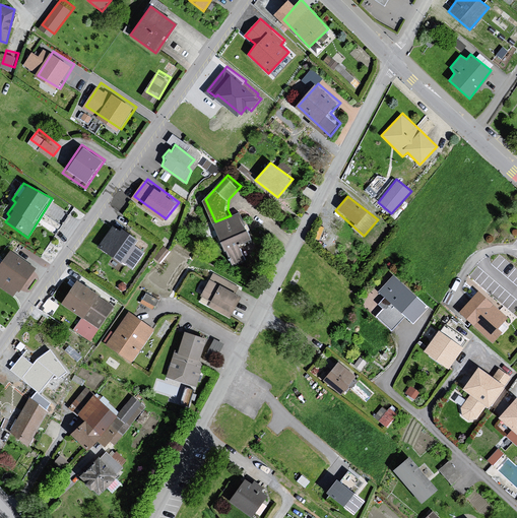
[(231,215),(215,221),(234,266),(251,260),(243,245),(255,239),(243,211),(231,215)]
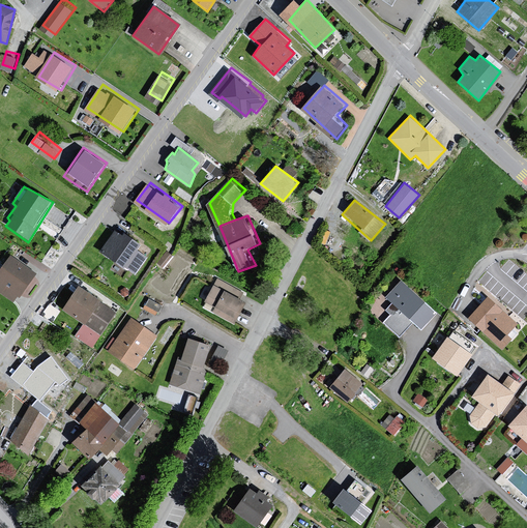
[(114,230),(101,246),(114,262),(136,274),(146,257),(136,251),(138,243),(123,234),(122,237),(114,230)]
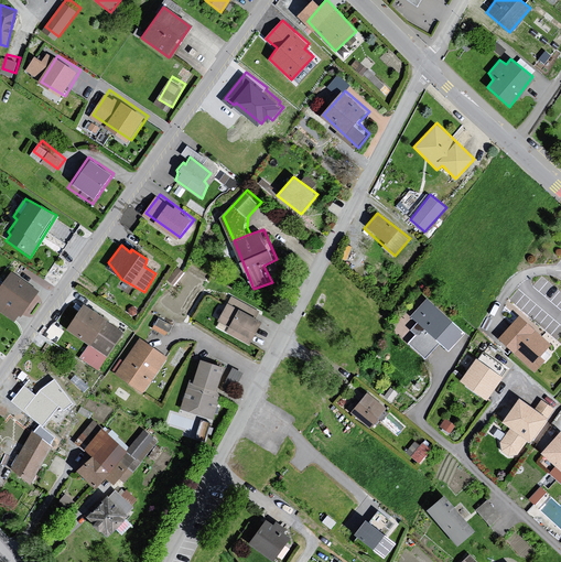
[(187,271),(181,266),(171,277),(177,283),(187,271)]
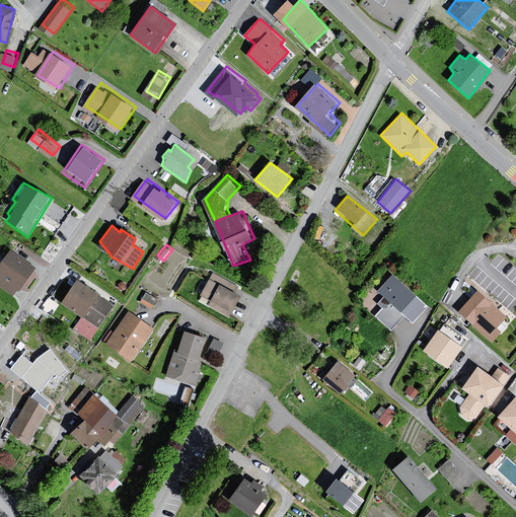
[(9,250),(0,264),(0,286),(12,295),(34,268),(9,250)]
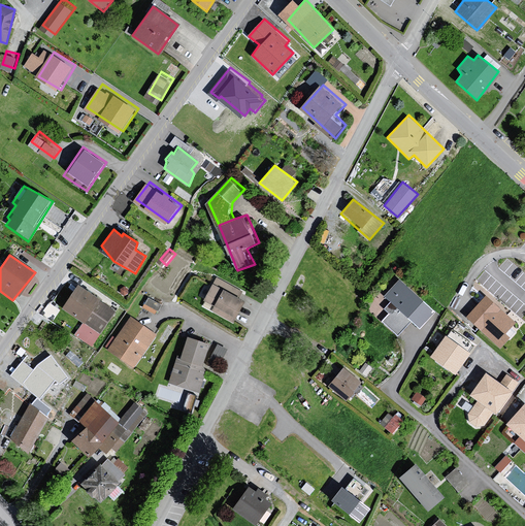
[(218,275),(203,300),(214,305),(211,311),(233,323),(244,302),(238,299),(243,291),(218,275)]
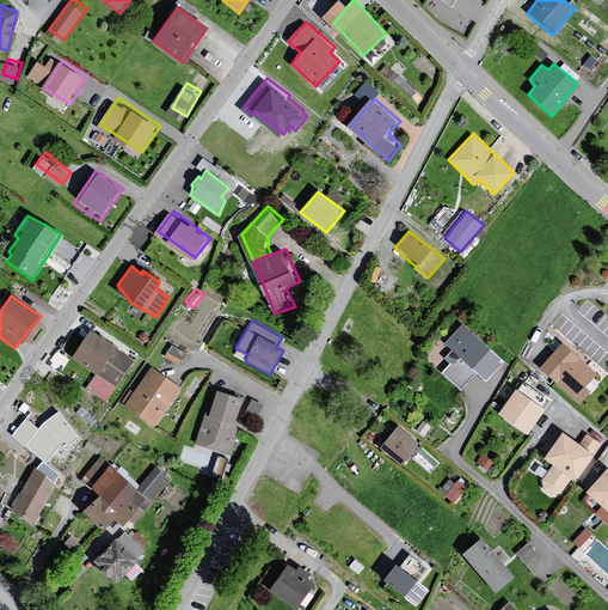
[(462,323),(446,342),(456,357),(442,370),(460,389),(476,373),(484,380),(502,363),(462,323)]
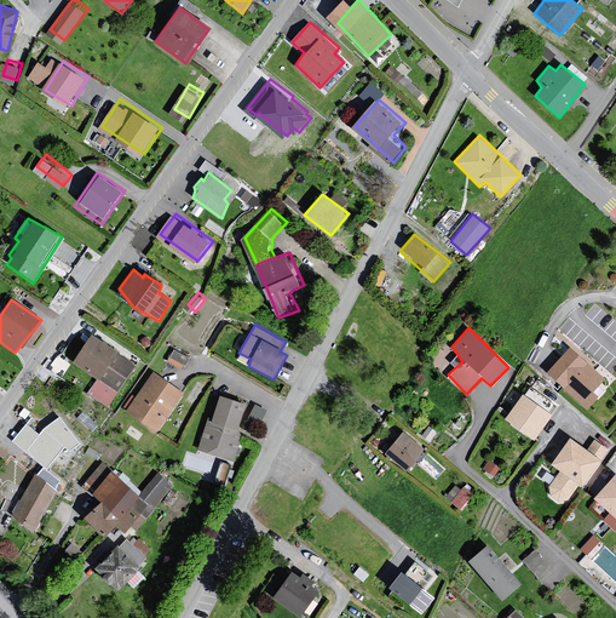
[(137,366),(90,335),(59,376),(109,407),(137,366)]
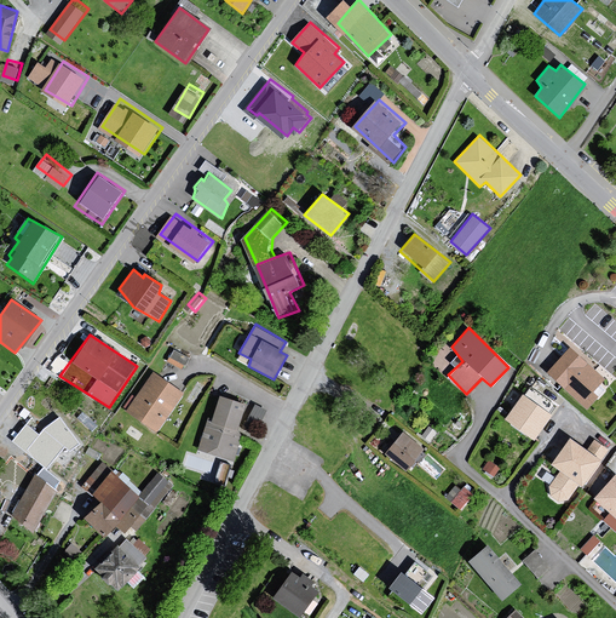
[(178,345),(172,356),(186,365),(193,353),(178,345)]
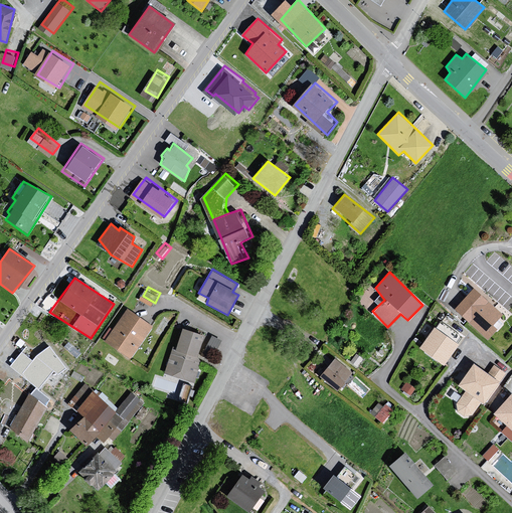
[(473,288),(456,309),(489,340),(498,331),(492,325),(502,315),(473,288)]
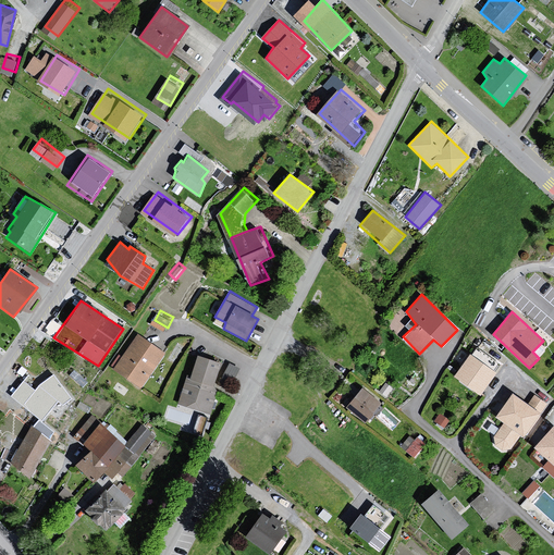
[(168,354),(138,333),(113,370),(140,390),(168,354)]
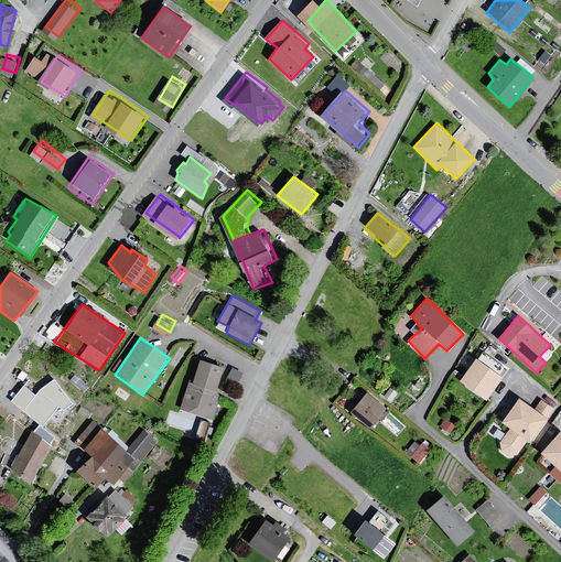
[(475,357),(459,380),(486,400),(507,366),(482,350),(477,358),(475,357)]
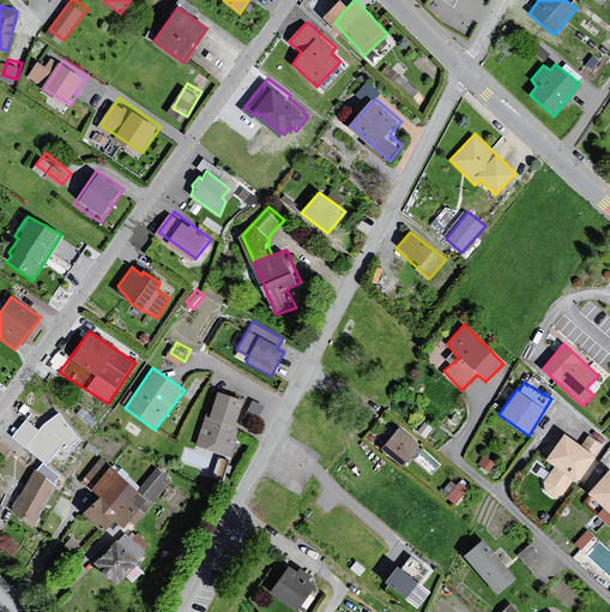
[(245,401),(216,391),(209,413),(206,412),(197,445),(231,456),(240,433),(235,426),(245,401)]
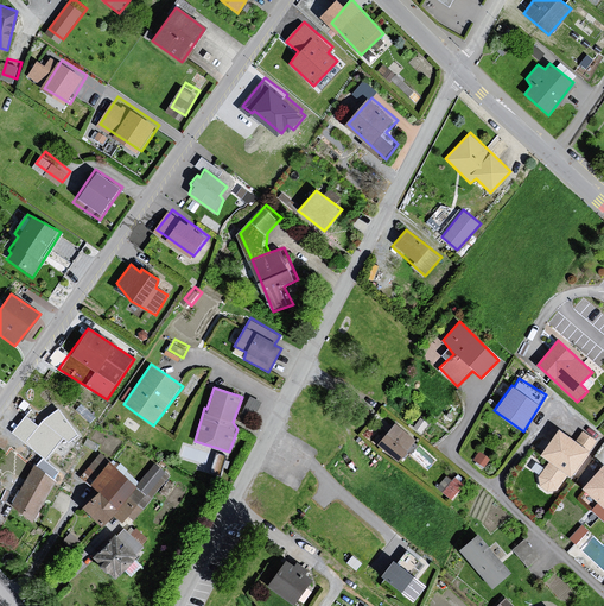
[(254,392),(248,406),(260,411),(265,397),(254,392)]
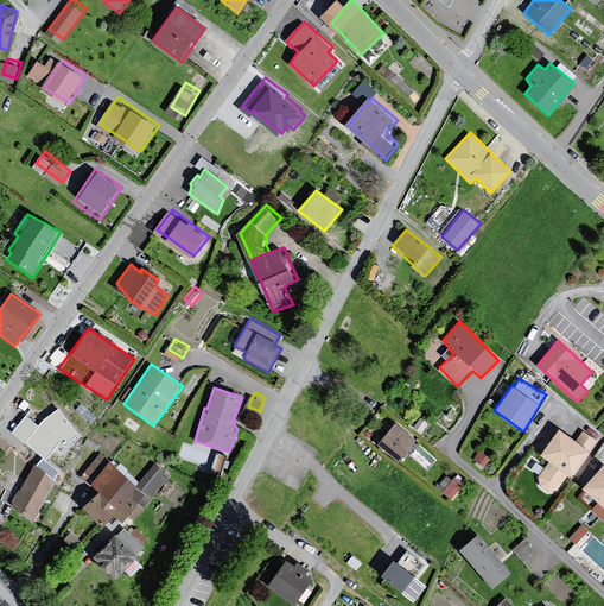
[(394,422),(376,443),(396,461),(415,439),(394,422)]
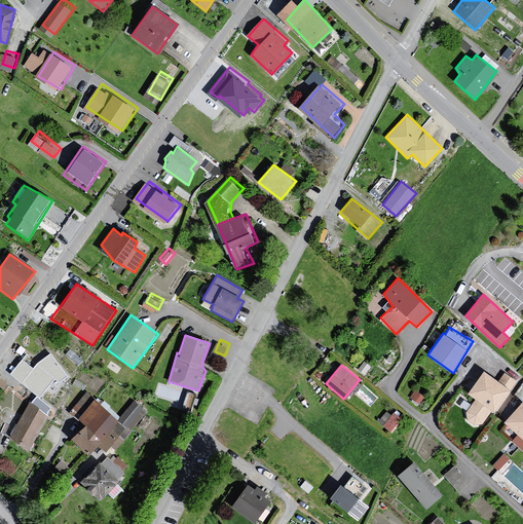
[(482,371),(465,394),(474,399),(464,411),(467,421),(475,426),(483,425),(519,380),(505,371),(497,382),(482,371)]
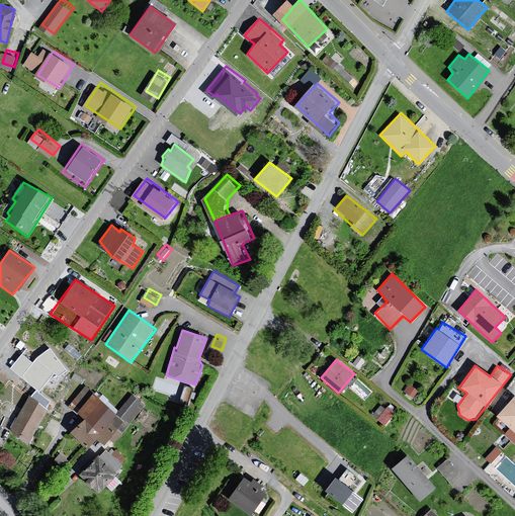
[(34,388),(10,436),(28,444),(63,382),(51,375),(41,393),(34,388)]
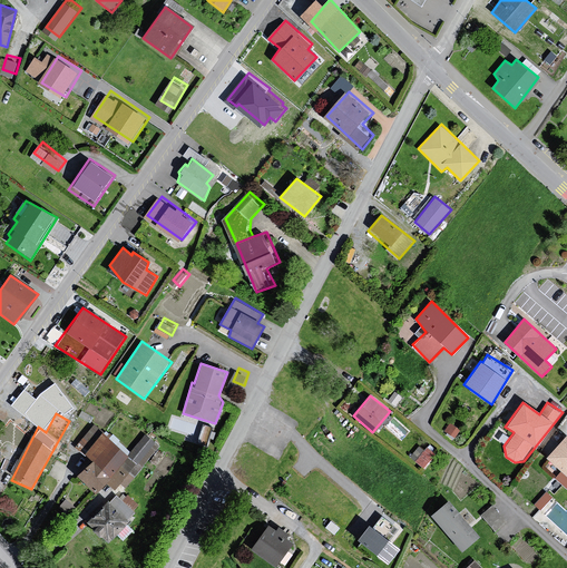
[(95,420),(76,444),(87,461),(74,476),(94,493),(108,483),(115,490),(120,481),(127,488),(160,444),(147,432),(130,452),(95,420)]
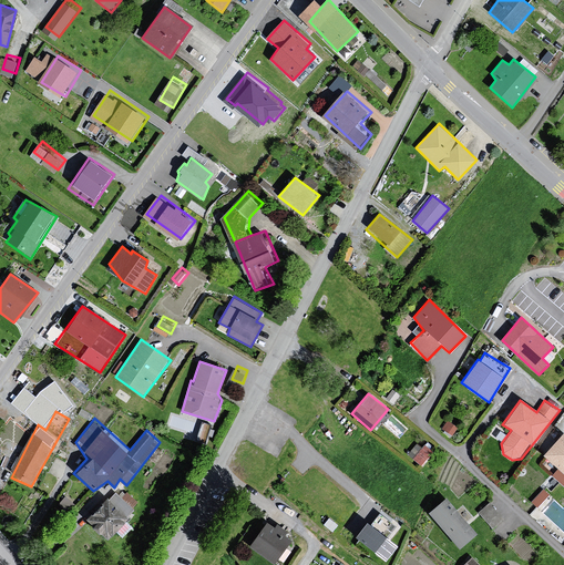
[(563,433),(562,432),(541,455),(563,473),(563,433)]
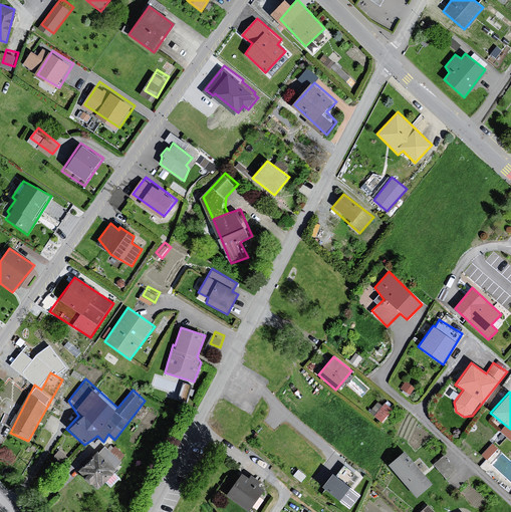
[(384,396),(373,408),(386,419),(396,407),(384,396)]
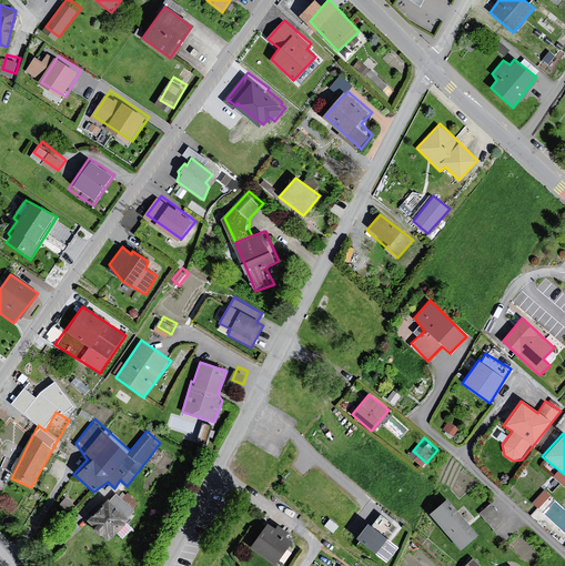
[(542,503),(554,492),(548,486),(536,497),(542,503)]
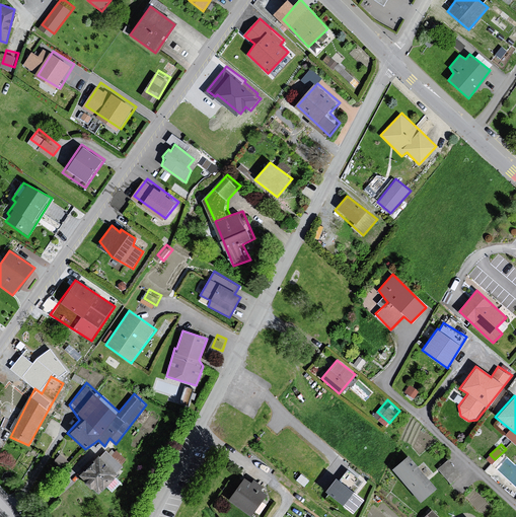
[(98,456),(79,476),(96,496),(116,477),(125,467),(123,466),(129,459),(118,449),(108,455),(105,451),(99,458),(98,456)]
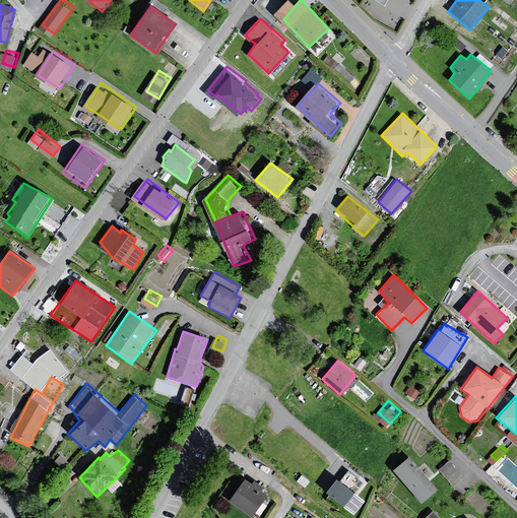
[(408,456),(392,470),(422,505),(437,489),(408,456)]
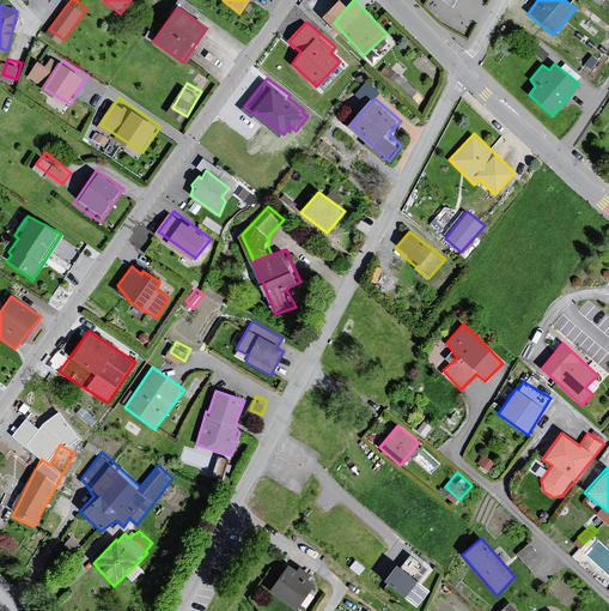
[(432,567),(414,554),(405,566),(401,563),(389,580),(421,605),(433,590),(421,581),(432,567)]
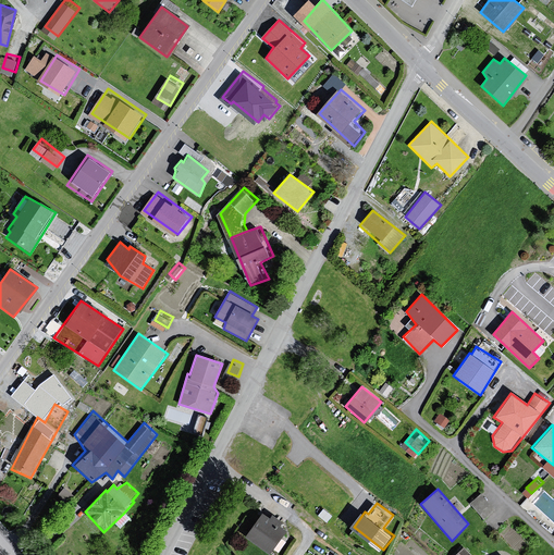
[(261,513),(244,537),(268,553),(285,531),(279,528),(282,523),(271,515),(268,519),(261,513)]
